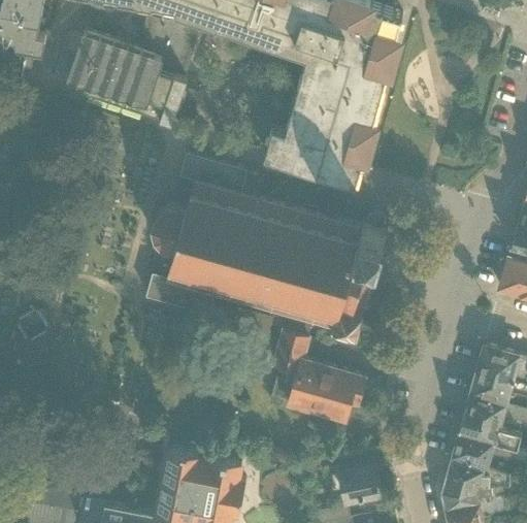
[(0,68),(7,70),(23,73),(24,64),(31,65),(33,55),(41,56),(45,36),(37,35),(43,0),(101,0),(102,0),(104,0),(103,0),(118,0),(119,1),(149,6),(142,37),(145,38),(141,52),(85,32),(70,76),(84,82),(80,93),(171,124),(176,108),(178,109),(186,90),(184,89),(187,79),(184,78),(203,22),(207,24),(219,27),(218,29),(219,29),(220,28),(230,31),(265,43),(275,46),(274,47),(276,48),(276,47),(287,51),(309,58),(307,68),(303,67),(296,93),(300,94),(297,104),(291,102),(291,103),(296,105),(294,116),(290,115),(285,131),(271,128),(267,145),(272,148),(270,157),(266,155),(264,154),(264,156),(308,171),(335,178),(353,184),(354,184),(355,184),(357,184),(361,169),(398,35),(396,35),(401,17),(392,13),(371,6),(372,3),(363,0),(0,0),(0,68)]
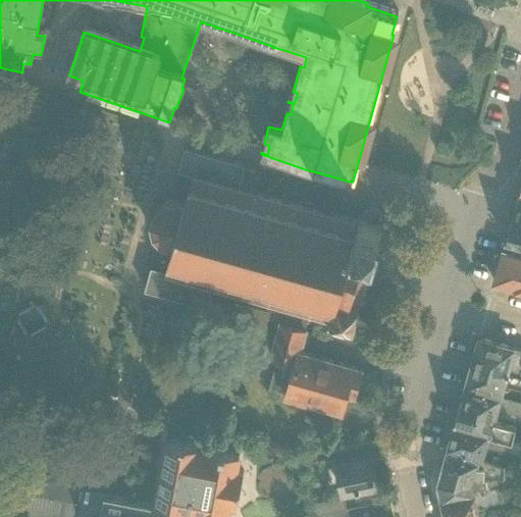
[(436,157),(449,160),(452,148),(439,145),(436,157)]
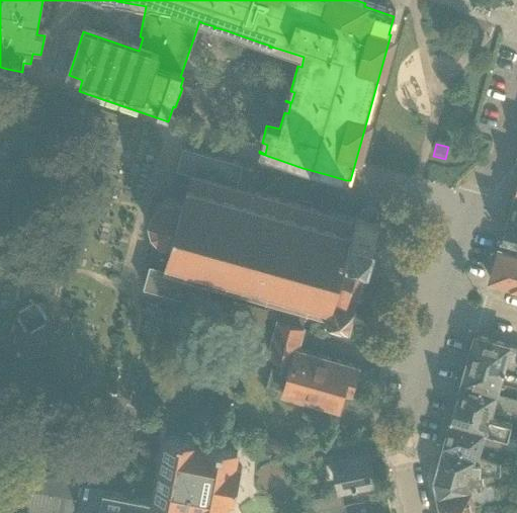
[(150,269),(144,292),(163,297),(168,298),(203,309),(208,291),(221,295),(223,295),(235,300),(281,313),(306,319),(306,317),(308,317),(308,316),(312,317),(326,321),(325,325),(350,332),(354,317),(357,307),(356,307),(343,304),(358,249),(371,253),(372,251),(373,251),(379,226),(380,226),(376,224),(377,218),(374,211),(374,210),(367,208),(366,209),(361,212),(360,214),(359,220),(355,219),(354,223),(336,218),(337,216),(334,215),(334,217),(316,211),(316,210),(314,209),(314,210),(311,210),(312,206),(298,202),(297,206),(295,206),(295,204),(293,203),(292,205),(281,202),(275,200),(275,198),(272,198),(272,199),(254,194),(255,193),(252,192),(252,193),(250,193),(251,189),(237,185),(242,168),(185,153),(182,152),(176,174),(180,175),(173,201),(162,204),(153,212),(153,214),(150,225),(153,236),(155,239),(148,264),(147,268),(150,269)]
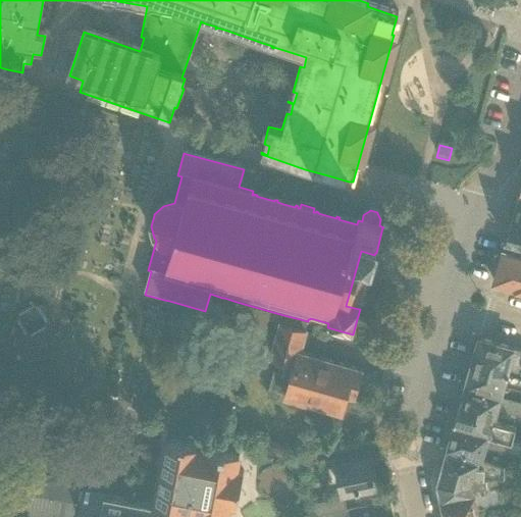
[(520,203),(517,203),(511,224),(520,226),(520,203)]
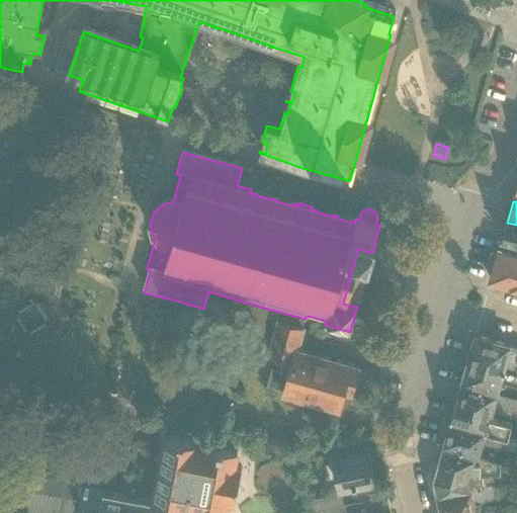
[(516,225),(507,223),(498,253),(516,258),(516,225)]
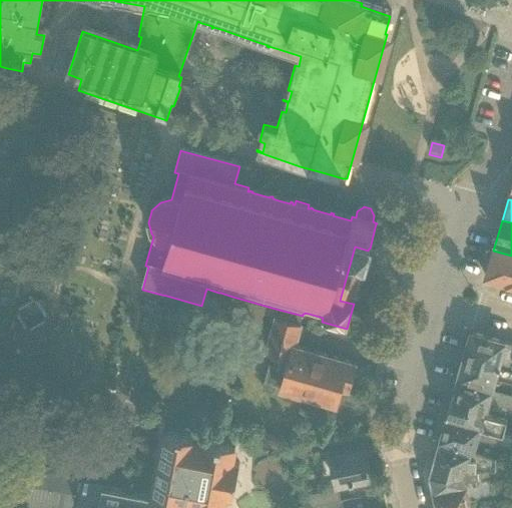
[(511,256),(493,250),(485,283),(511,290),(511,256)]
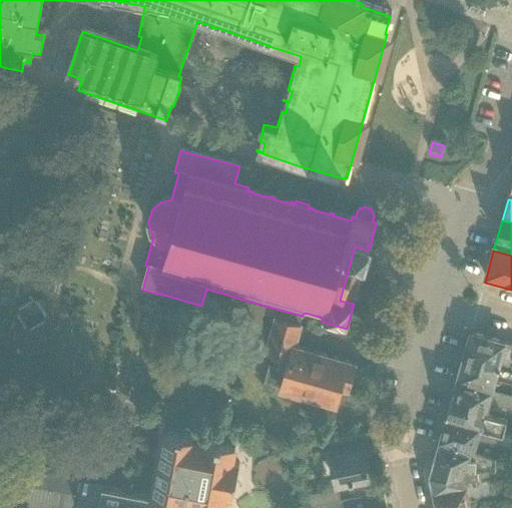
[(276,321),(279,311),(218,294),(212,317),(259,330),(262,318),(276,322),(276,321)]
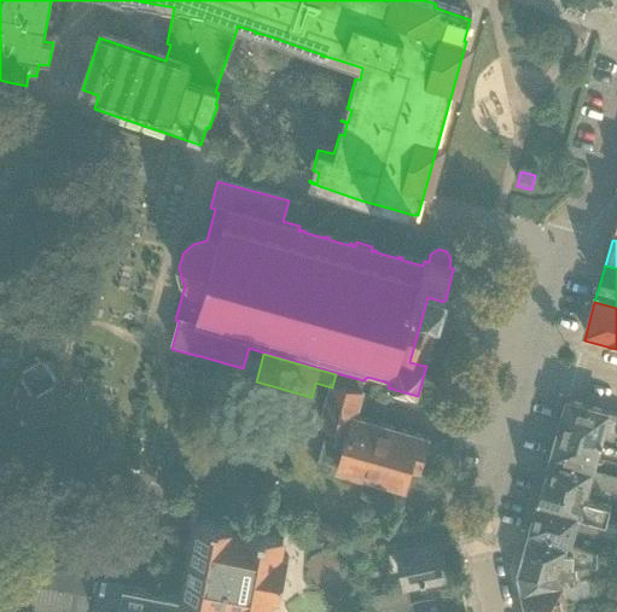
[(365,380),(336,373),(336,374),(332,386),(332,388),(320,429),(327,430),(318,465),(403,489),(409,468),(419,471),(426,442),(353,421),(365,380)]
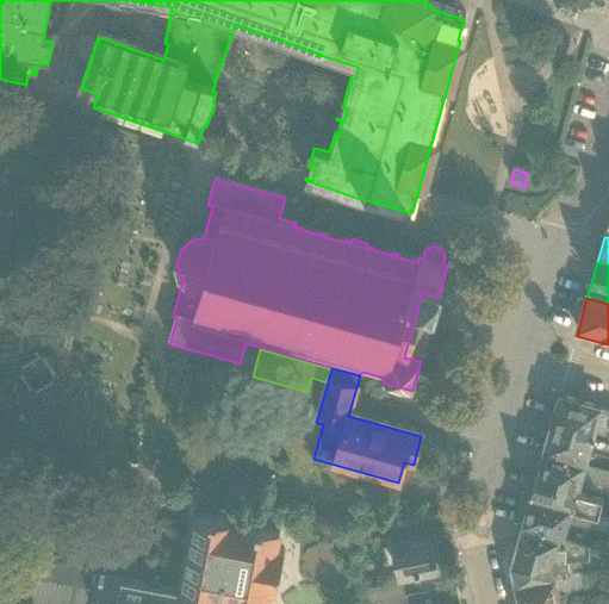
[(608,433),(608,430),(608,413),(559,400),(551,429),(608,444),(608,433)]
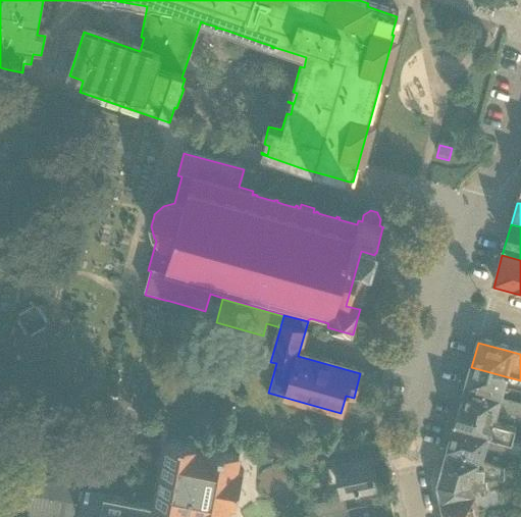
[(520,380),(471,367),(464,392),(499,402),(503,390),(520,395),(520,380)]
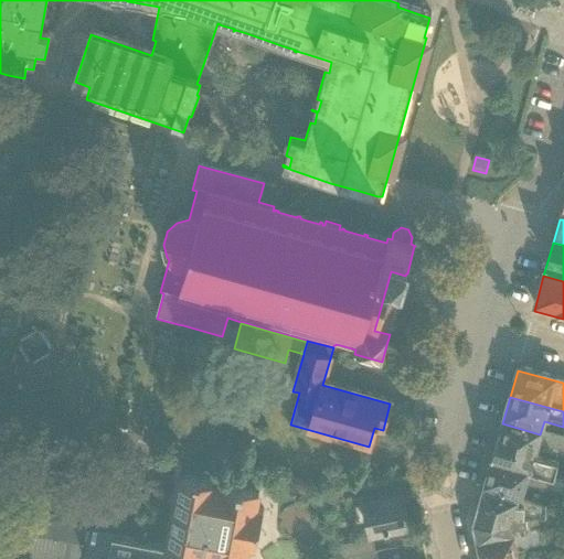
[(502,423),(490,465),(551,483),(552,482),(553,482),(557,466),(533,459),(536,449),(563,457),(563,441),(540,434),(502,423)]
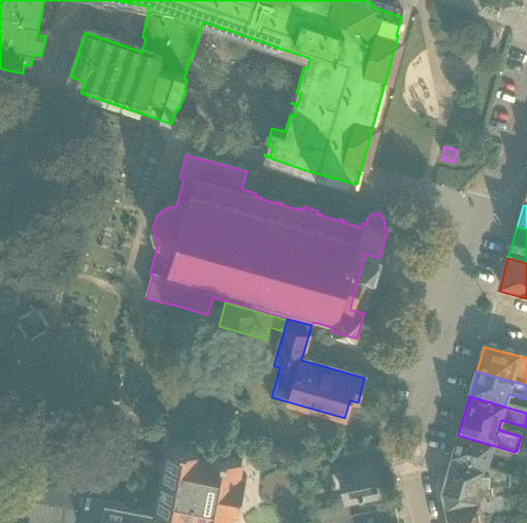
[(458,435),(452,459),(488,469),(491,457),(521,465),(524,454),(515,452),(458,435)]
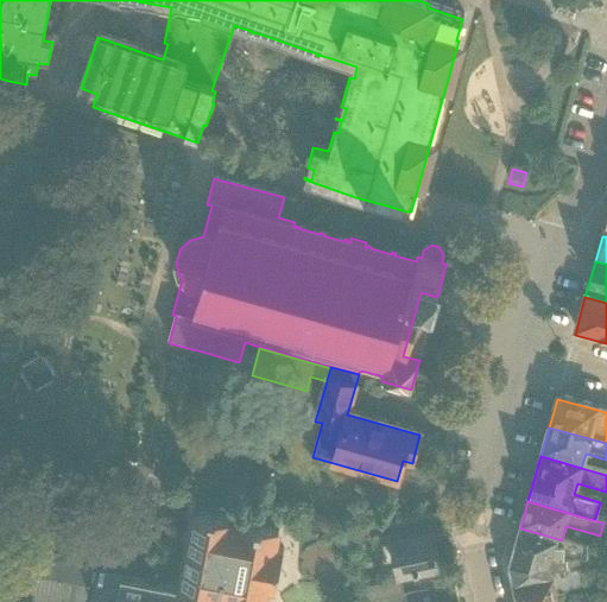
[(96,577),(90,601),(265,601),(267,589),(277,591),(283,553),(274,552),(278,532),(194,515),(179,593),(96,577)]
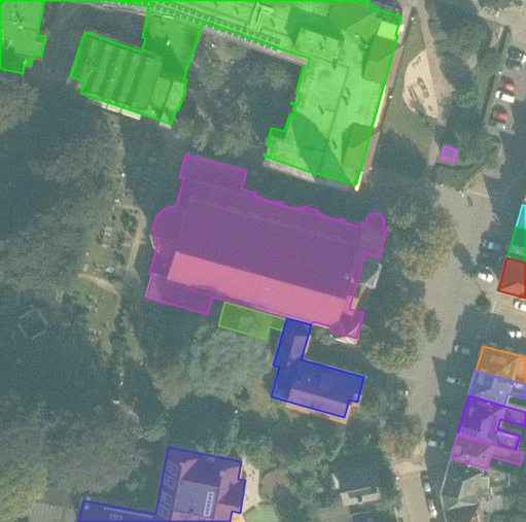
[(450,462),(444,482),(460,487),(501,489),(507,489),(509,477),(487,471),(487,475),(476,475),(478,470),(450,462)]
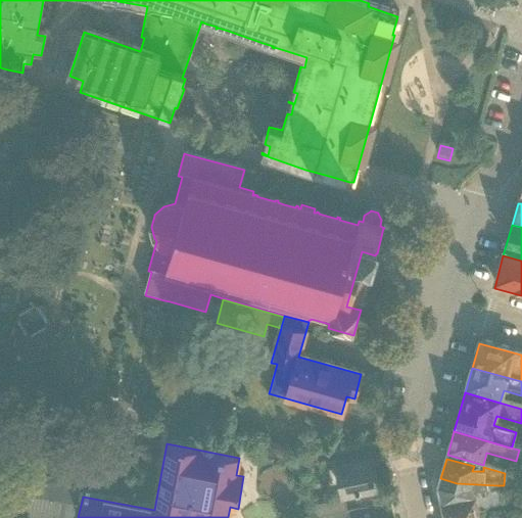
[(334,470),(340,499),(376,491),(370,463),(334,470)]
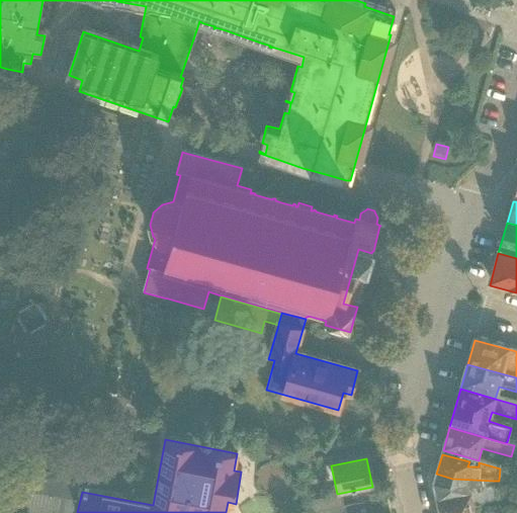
[(73,512),(78,489),(0,474),(0,512),(73,512)]
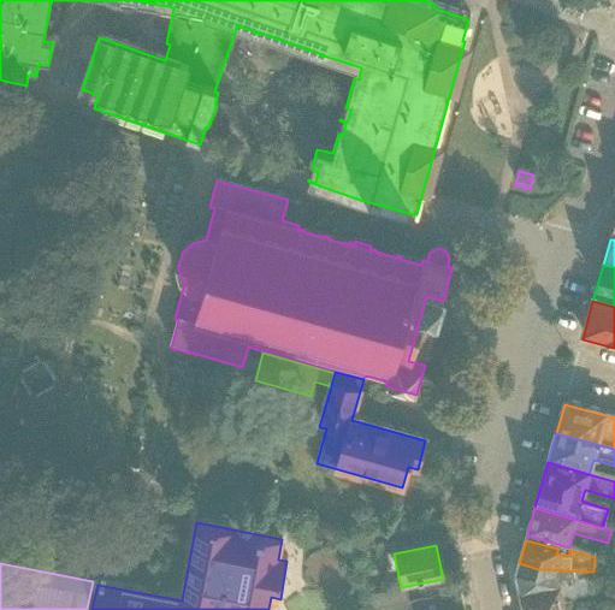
[(575,586),(575,579),(586,578),(586,572),(538,569),(519,563),(515,575),(520,597),(575,586)]
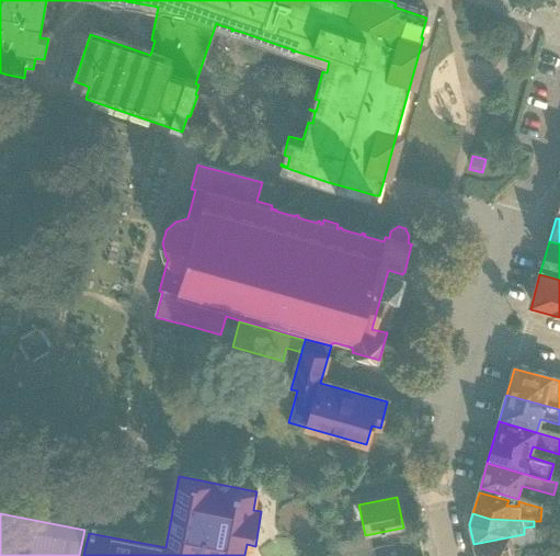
[(559,521),(540,521),(540,531),(559,526),(559,521)]
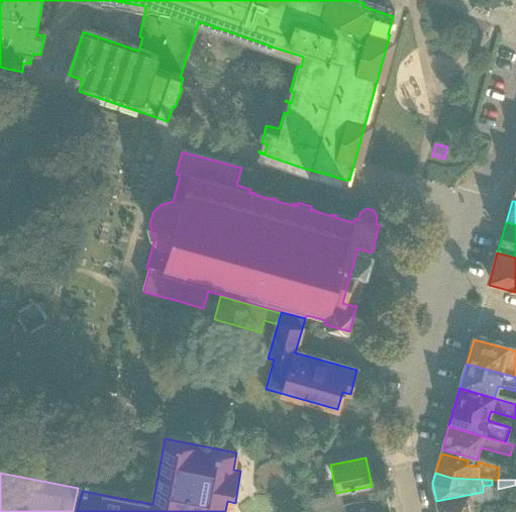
[(483,492),(436,501),(438,511),(472,511),(471,505),(494,500),(492,490),(483,492)]
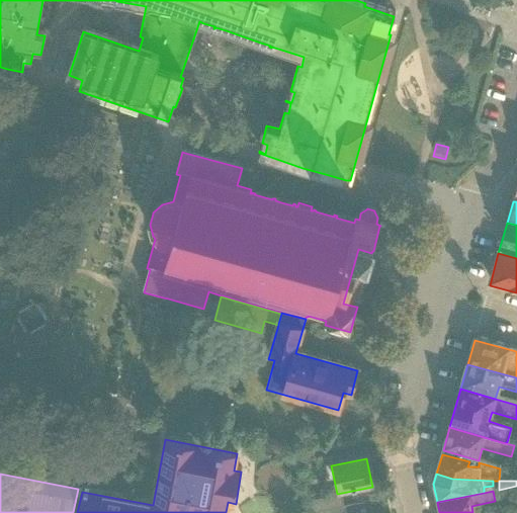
[(341,499),(307,505),(309,512),(334,512),(343,510),(341,499)]
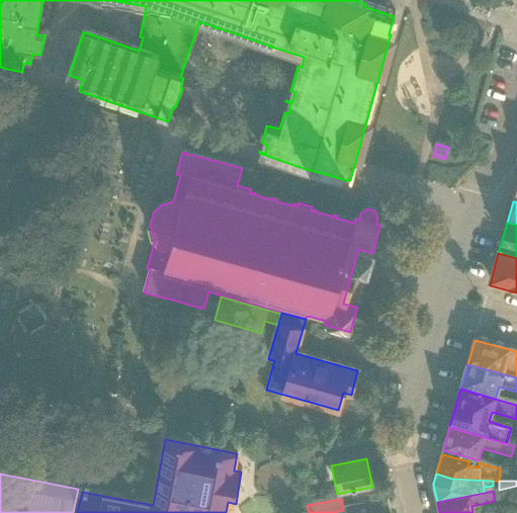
[(373,512),(372,504),(343,510),(334,512),(373,512)]
